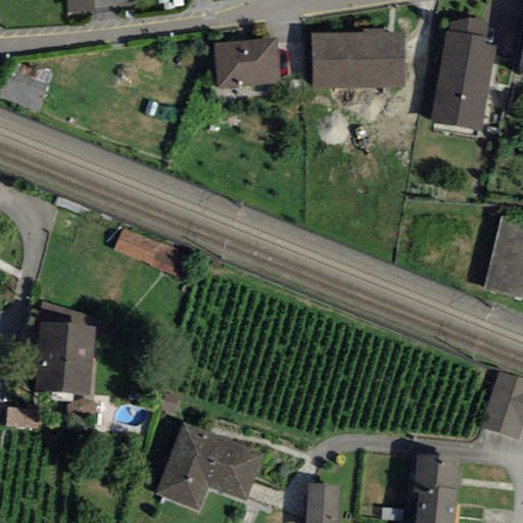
[(93,13),(92,0),(65,0),(67,14),(93,13)]
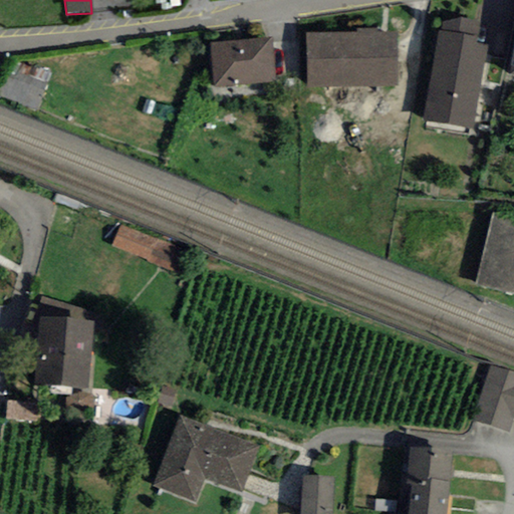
[(477,37),(480,22),(480,20),(461,18),(443,22),(441,31),(477,37)]
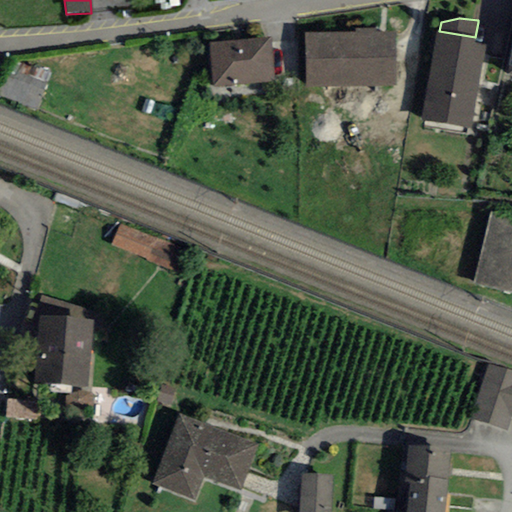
[(421,120),(472,128),(485,46),(474,44),(475,37),(439,31),(436,30),(421,120)]
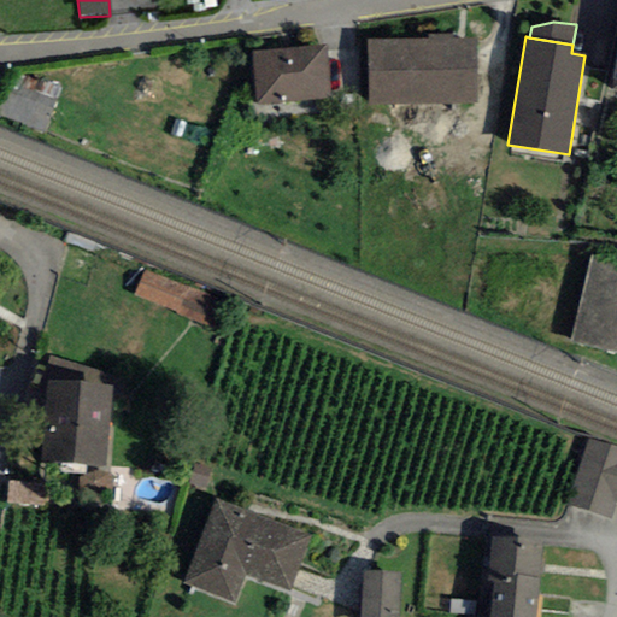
[(369,104),(477,103),(476,39),(368,41),(369,104)]
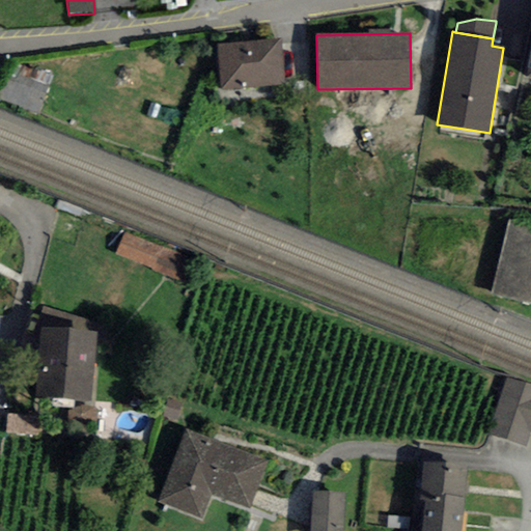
[(221,90),(284,84),(279,39),(216,46),(221,90)]
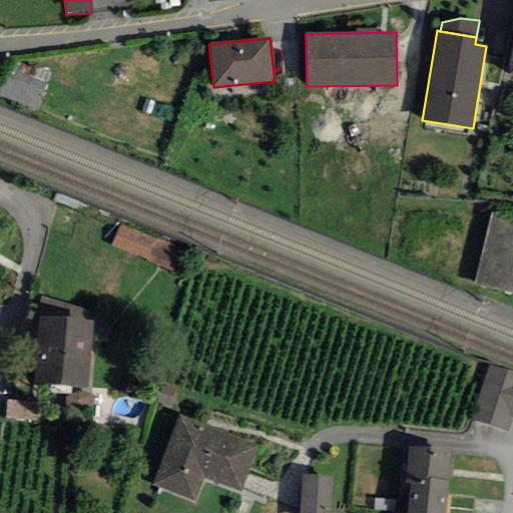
[(51,74),(17,62),(0,92),(0,96),(36,111),(51,74)]
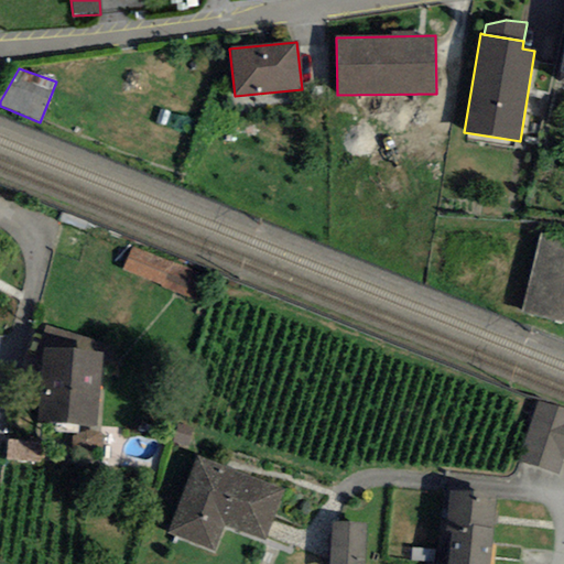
[(172,114),(161,110),(156,126),(167,128),(172,114)]
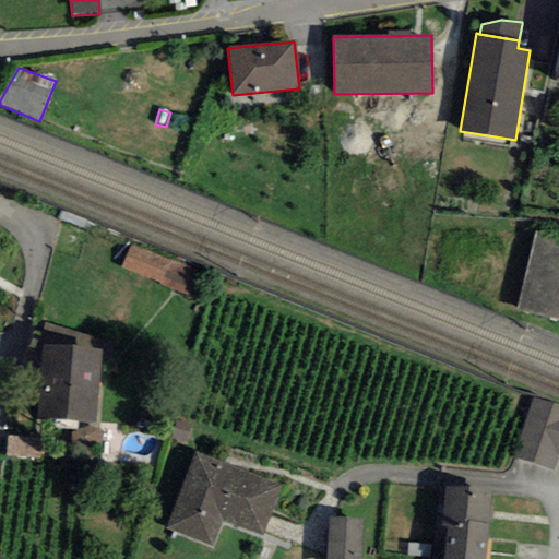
[(558,319),(558,237),(536,232),(518,309),(558,319)]
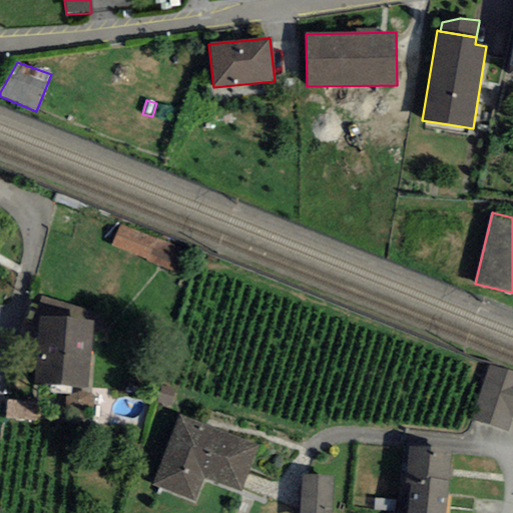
[(190,251),(120,224),(112,245),(146,260),(145,262),(181,276),(182,273),(190,251)]
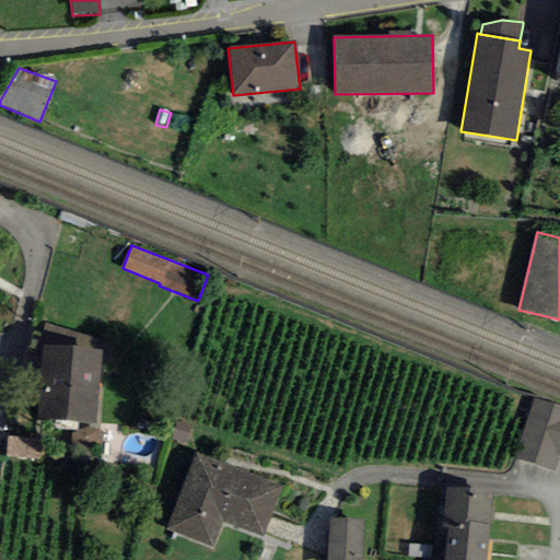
[(37,419),(96,423),(102,340),(43,324),(37,419)]
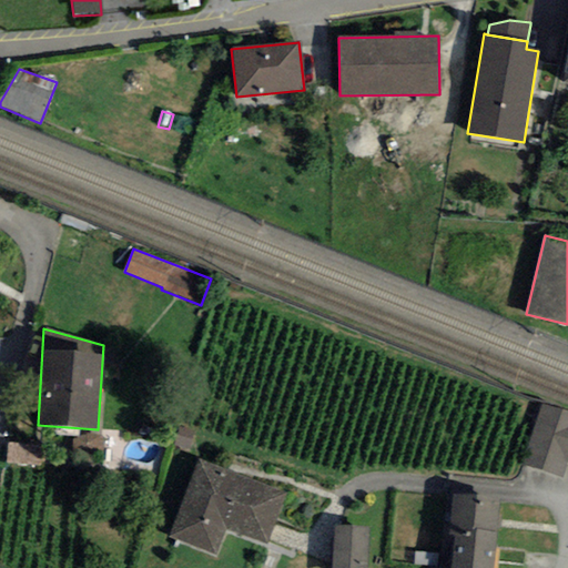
[(567,413),(540,404),(519,464),(560,478),(566,463),(567,457),(567,413)]
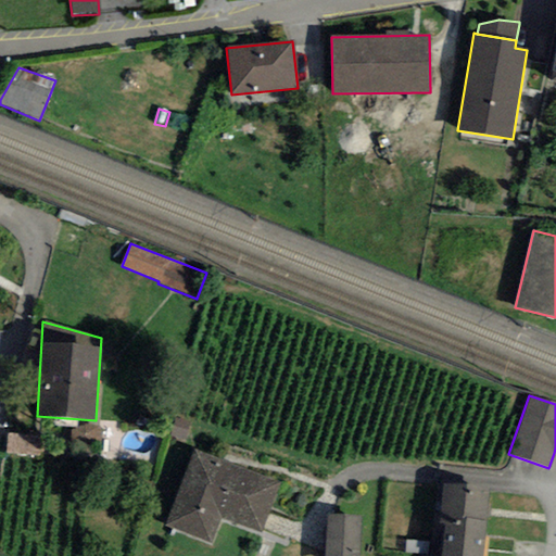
[(45,456),(46,437),(7,434),(5,454),(45,456)]
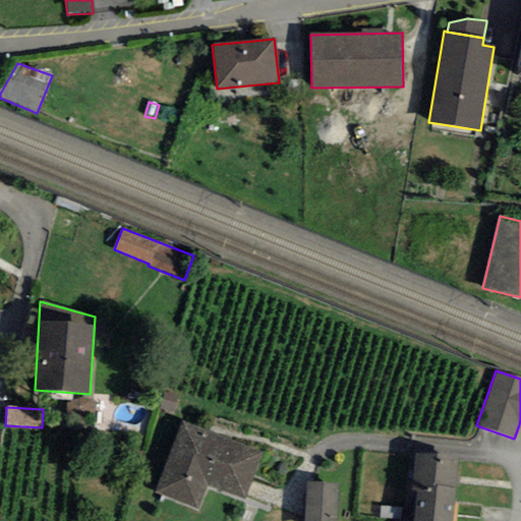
[(263,451),(181,420),(155,494),(197,510),(207,485),(244,499),(263,451)]
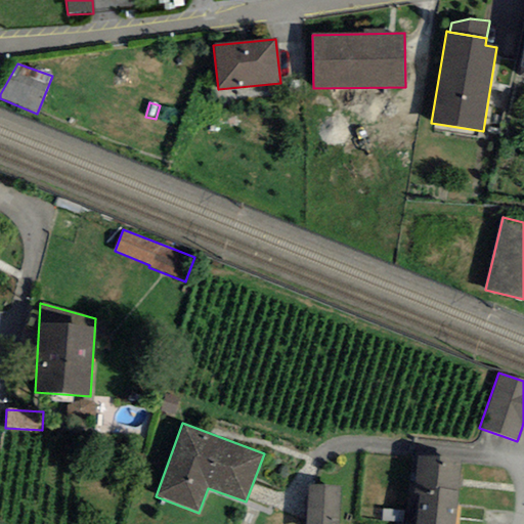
[(461,459),(418,455),(415,493),(420,493),(415,523),(455,523),(459,490),(461,459)]
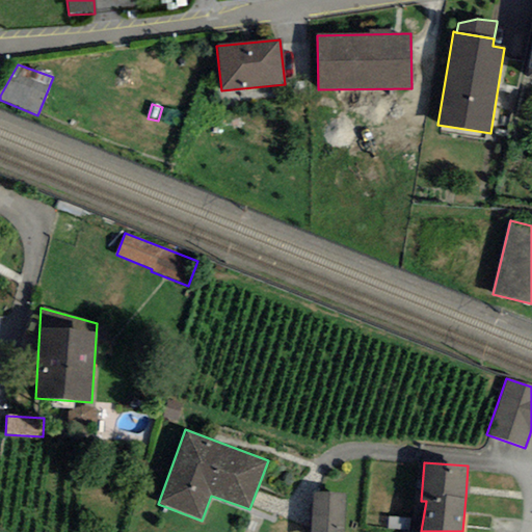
[(343,531),(345,494),(312,491),(310,531),(343,531)]
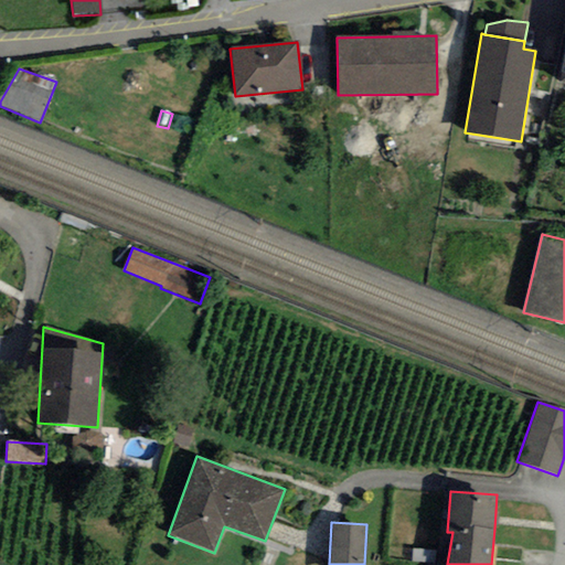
[(412,561),(435,563),(436,552),(413,550),(412,561)]
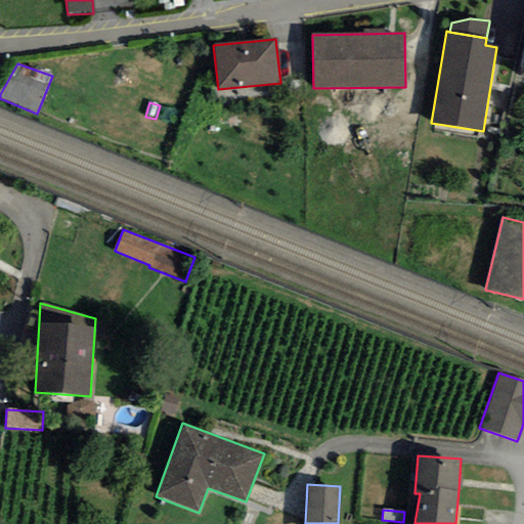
All buildings are outlined.
